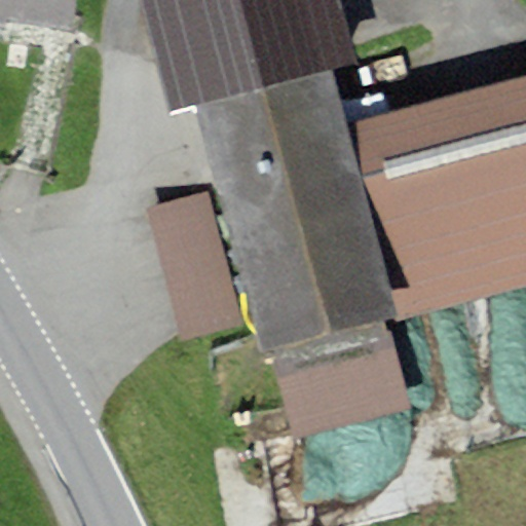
[(0,0),(0,20),(75,33),(78,0),(0,0)]
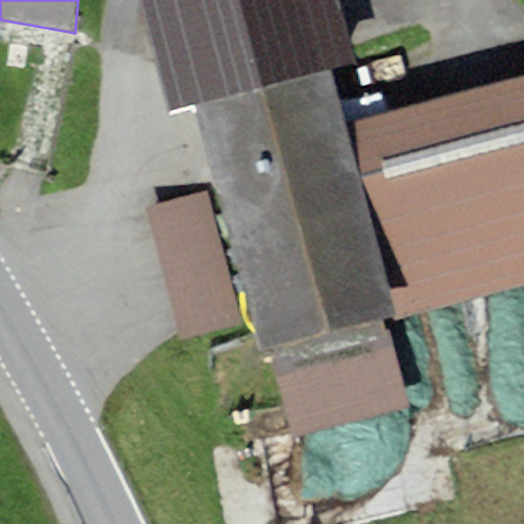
[(334,0),(139,0),(169,112),(193,105),(330,71),(351,64),(334,0)]
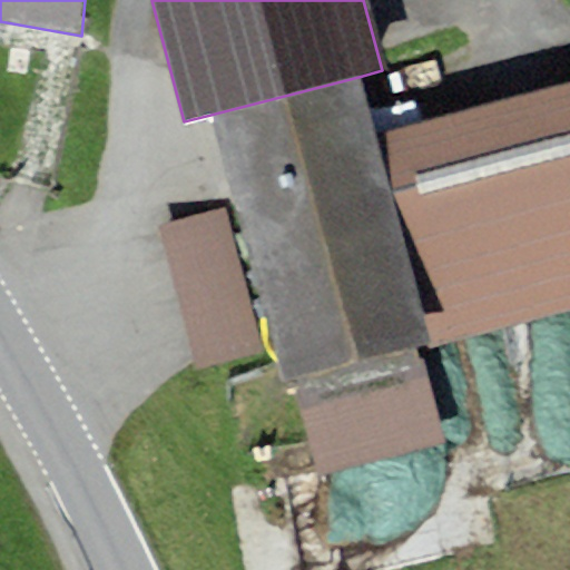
[(359,77),(210,115),(281,383),(294,380),(419,347),(429,344),(374,136),(359,77)]
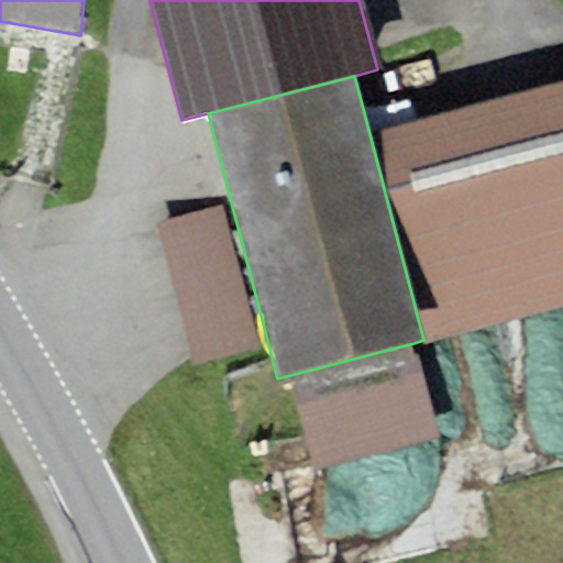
[(562,80),(370,134),(423,340),(562,301),(562,80)]
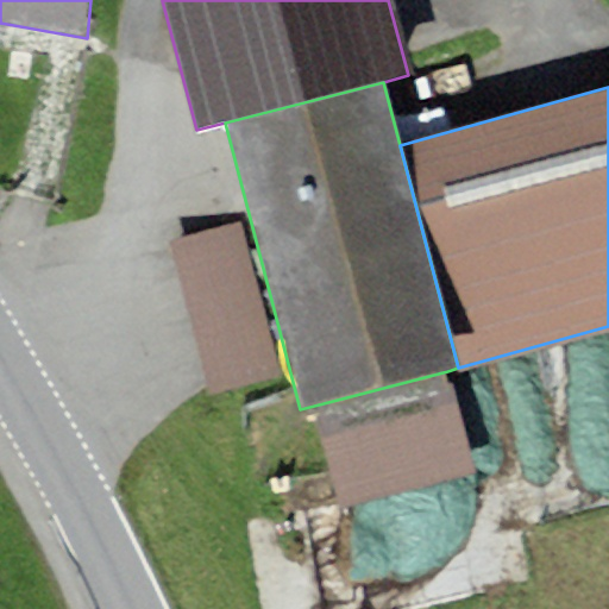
[(281,377),(240,223),(168,240),(208,396),(281,377)]
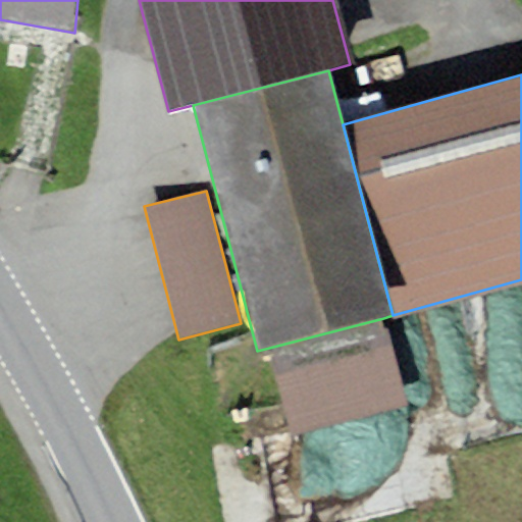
[(383,318),(269,348),(293,434),(406,405),(383,318)]
